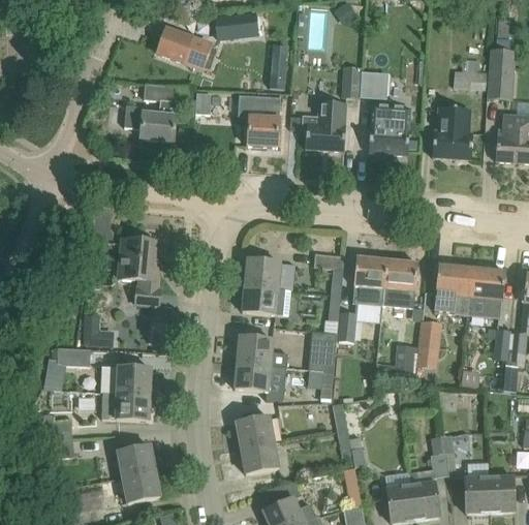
[(214,17),(217,40),(258,35),(255,11),(214,17)]
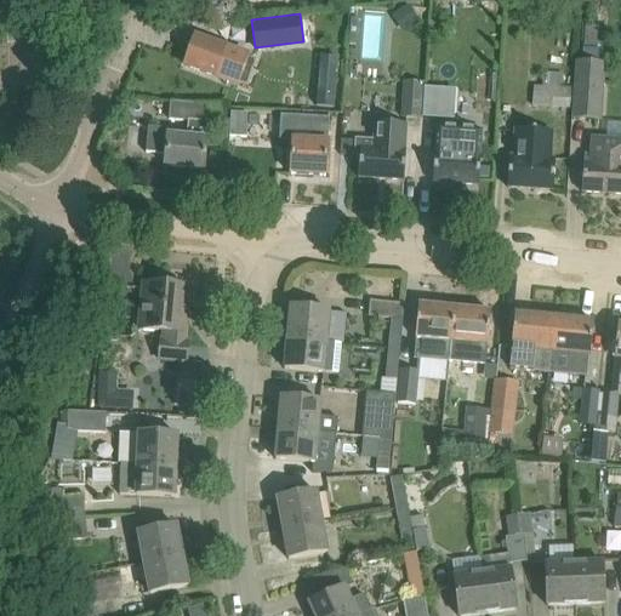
[(228,47),(229,45),(195,33),(184,62),(218,74),(238,81),(248,55),(228,47)]
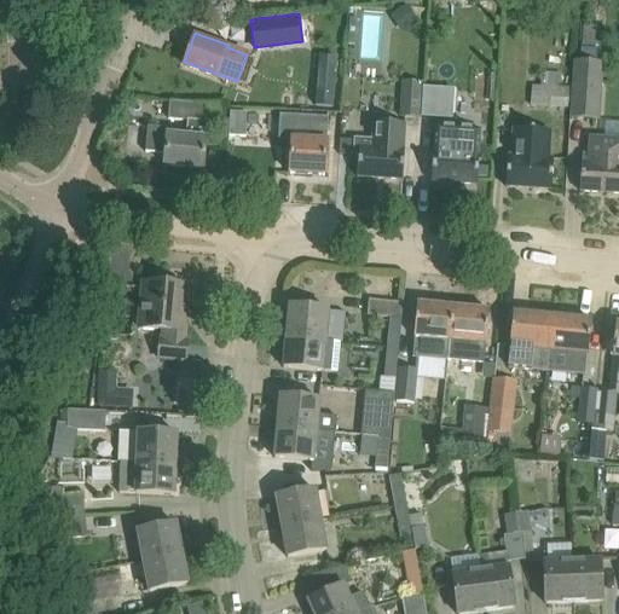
[(316,102),(333,103),(336,53),(319,52),(316,102)]
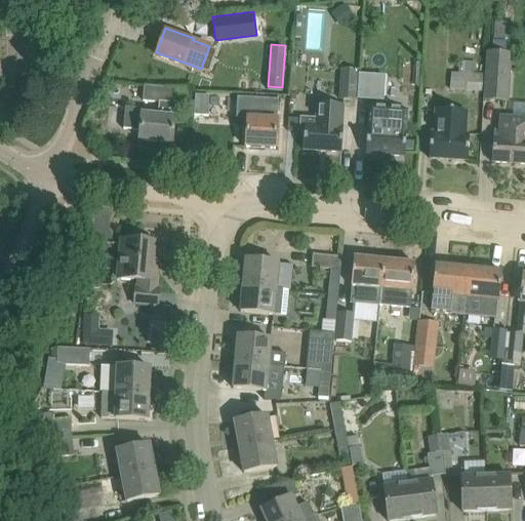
[(484,96),(508,97),(511,48),(487,47),(484,96)]
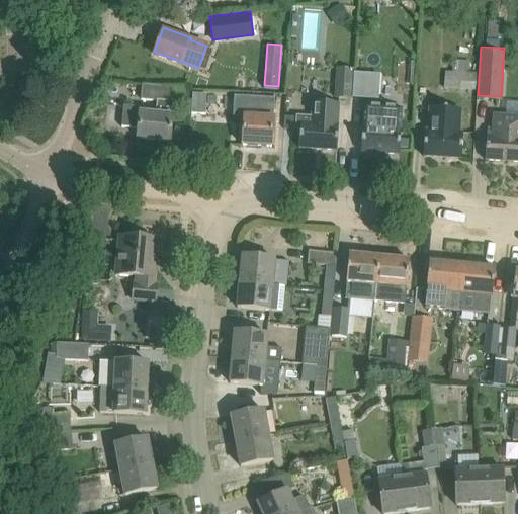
[(445,69),(444,77),(460,78),(460,86),(476,87),(477,71),(468,71),(469,59),(453,58),(452,70),(445,69)]
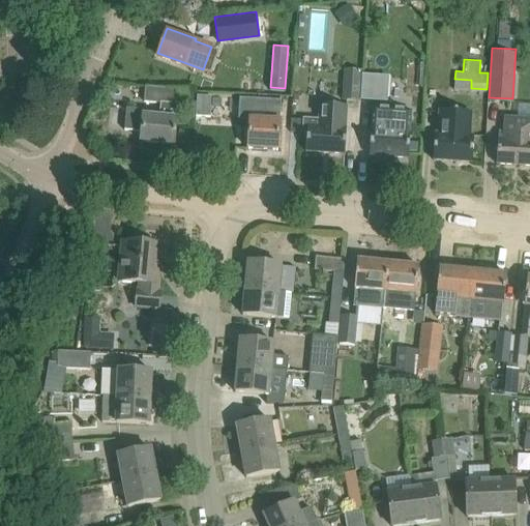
[(344,65),(342,97),(360,98),(360,95),(361,70),(362,66),(344,65)]
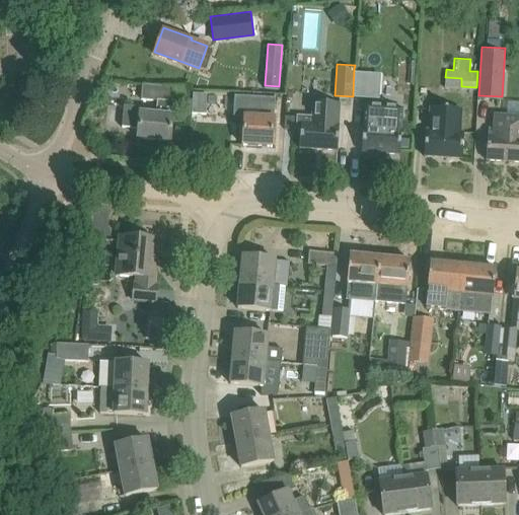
[(353,93),(378,94),(380,71),(354,69),(353,93)]
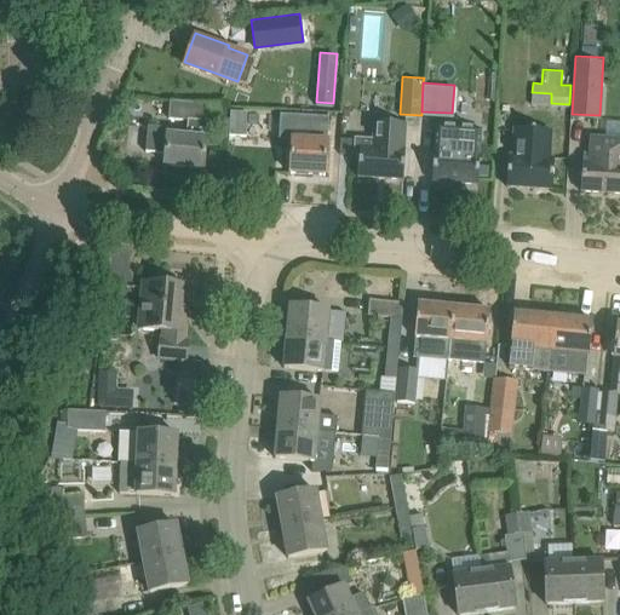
[(187,133),(168,132),(170,125),(148,122),(145,149),(166,151),(165,161),(204,165),(207,136),(206,136),(210,102),(171,98),(168,115),(188,118),(187,133)]
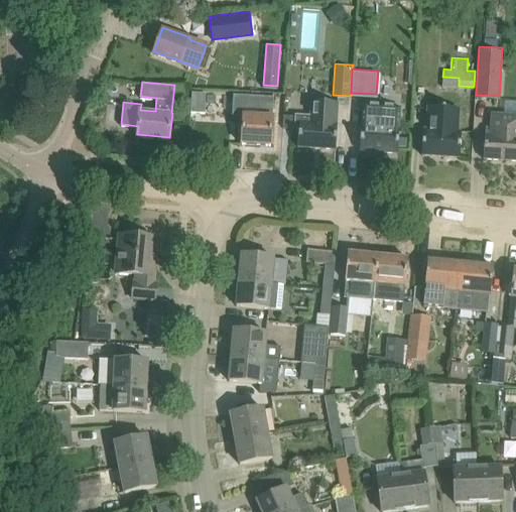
[(191,91),(190,110),(205,111),(206,91),(191,91)]
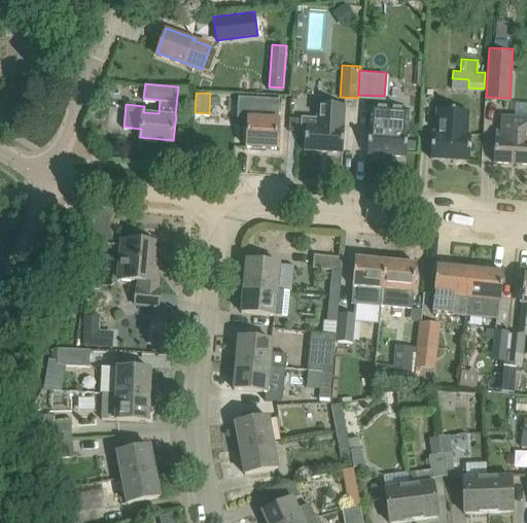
[(238,95),(237,116),(248,117),(248,126),(243,125),(242,139),(247,139),(247,145),(277,146),(279,98),(238,95)]
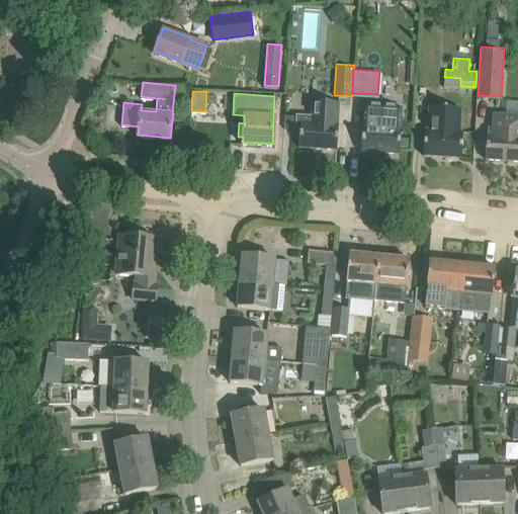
[(310,113),(296,112),(295,126),(300,126),(298,145),(337,148),(339,102),(313,100),(312,115),(310,114),(310,113)]
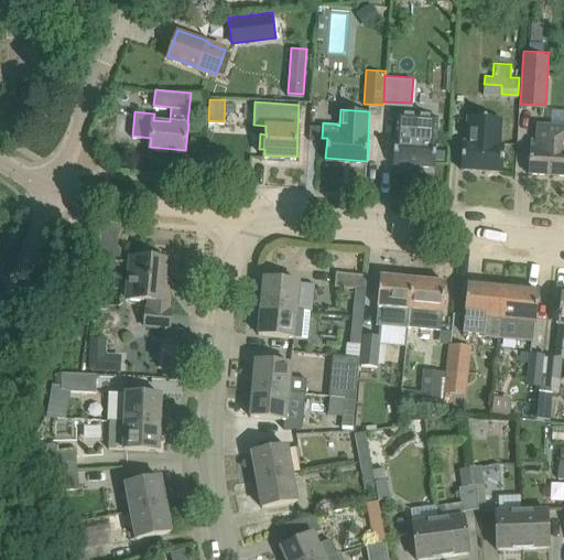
[(397,111),(393,162),(435,165),(436,115),(397,111)]
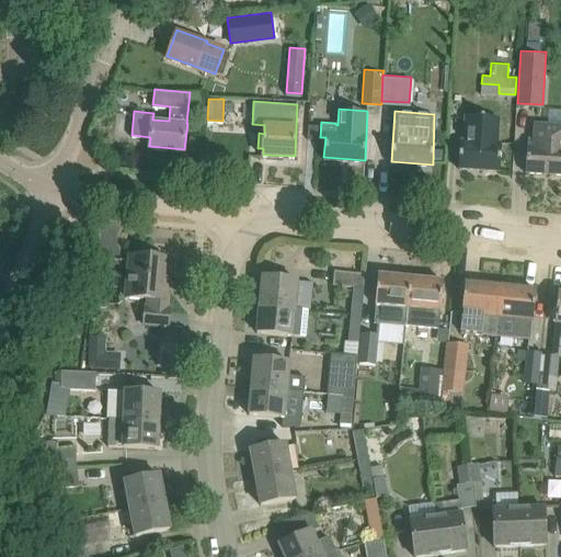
[(460,138),(458,166),(500,169),(502,140),(497,140),(499,116),(466,114),(464,138),(460,138)]
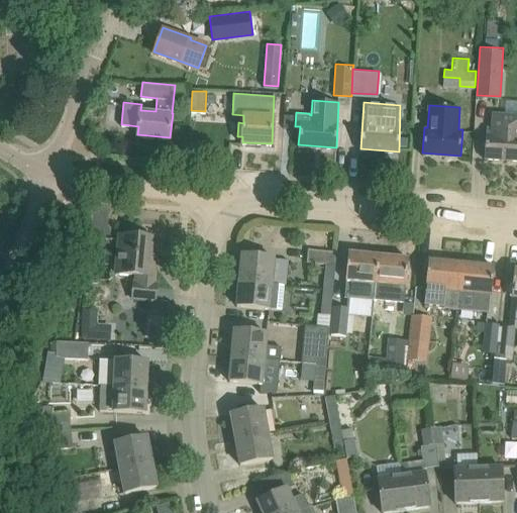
[(487,126),(485,157),(516,159),(516,114),(493,113),(492,126),(487,126)]
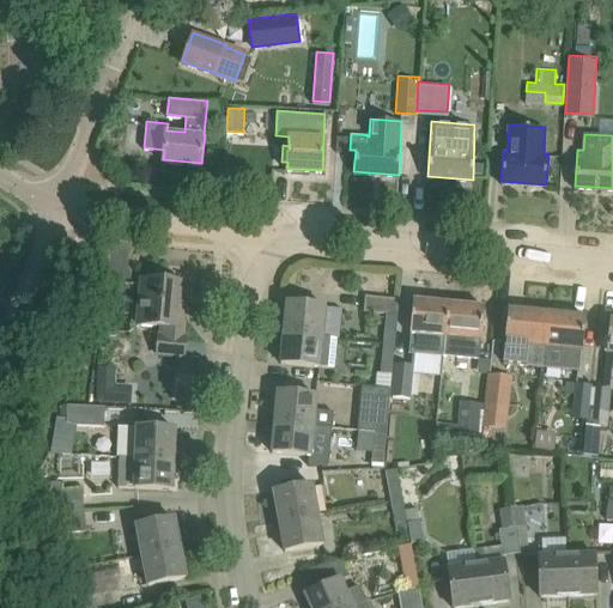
[(473,162),(473,171),(484,171),(484,162),(473,162)]
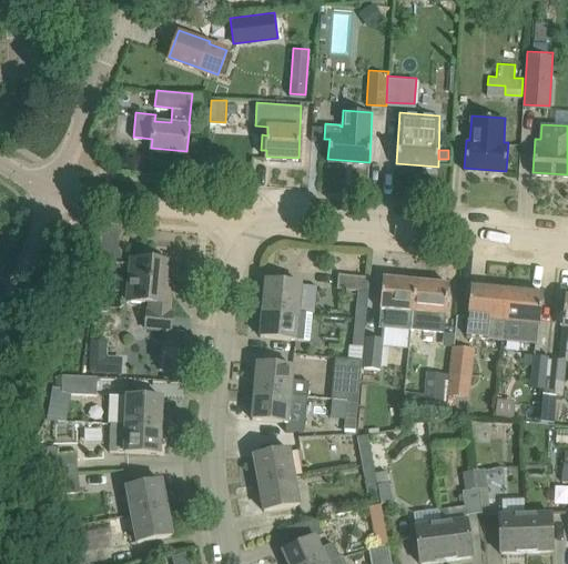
[(146,159),(135,157),(134,167),(145,169),(146,159)]
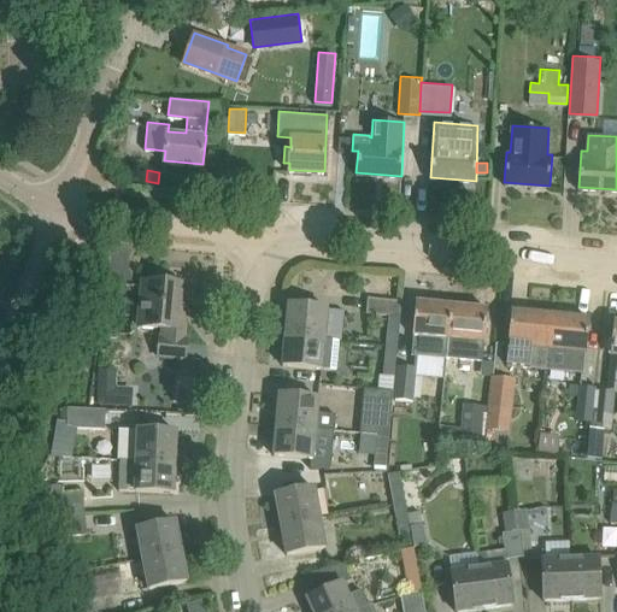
[(183,336),(186,313),(178,313),(181,281),(142,277),(139,323),(160,325),(158,353),(186,355),(188,337),(183,336)]
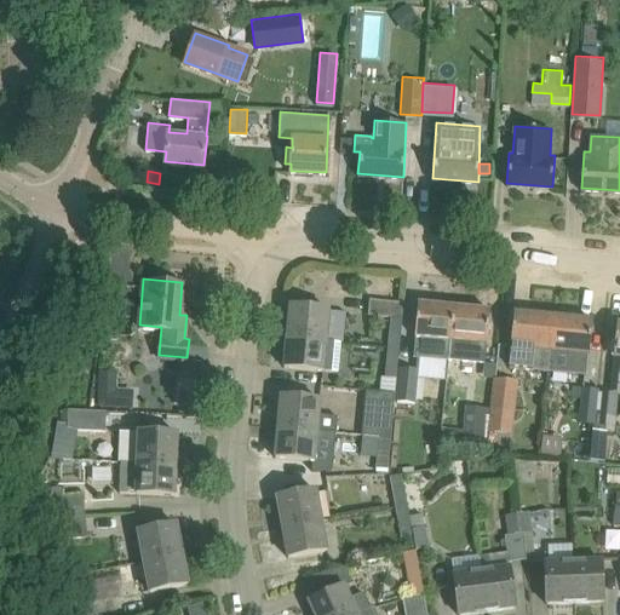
[(369,297),(368,312),(391,315),(389,333),(401,334),(403,300),(369,297)]
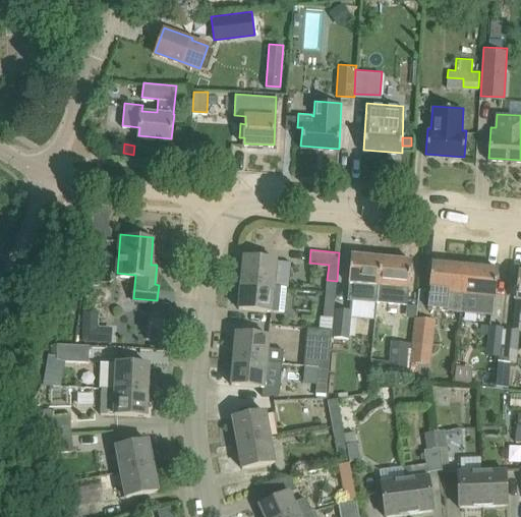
[(348,297),(377,300),(382,255),(351,252),(349,280),(348,297)]
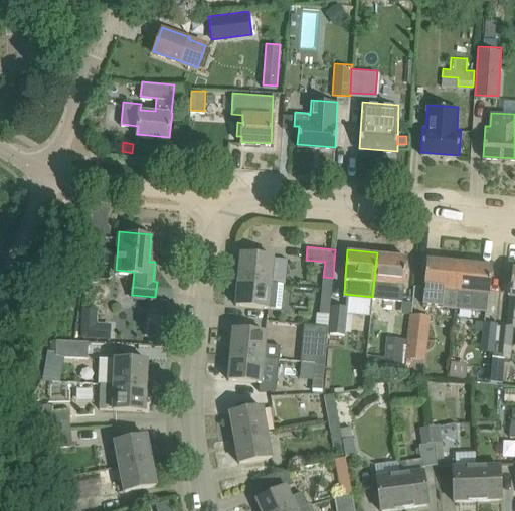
[(240,251),(238,278),(283,282),(285,282),(287,257),(240,251)]
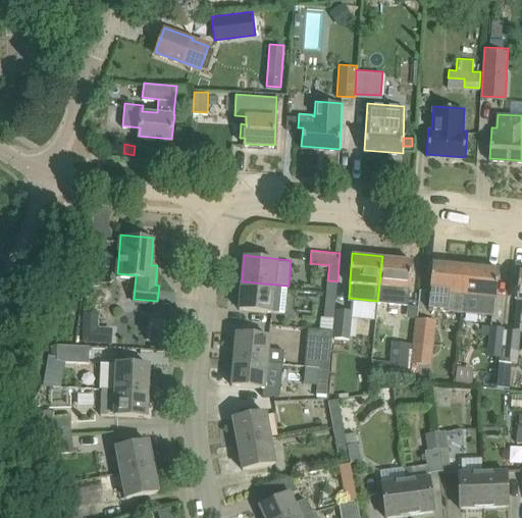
[(382,256),(377,301),(408,303),(410,287),(413,259),(382,256)]
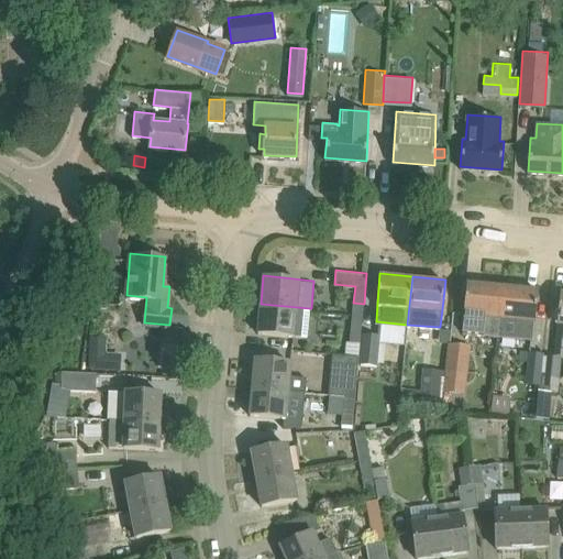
[(464,313),(462,331),(497,335),(499,316),(503,285),(466,282),(464,313)]
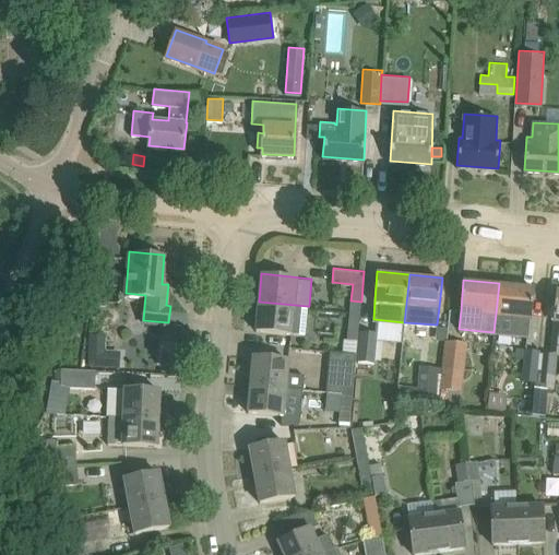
[(496,314),(494,332),(528,335),(531,317),(532,317),(535,286),(499,283),(496,314)]
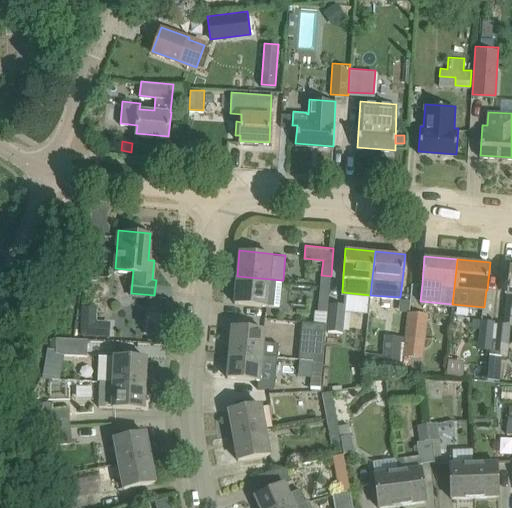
[(269,279),(237,276),(234,301),(279,305),(281,280),(269,279)]
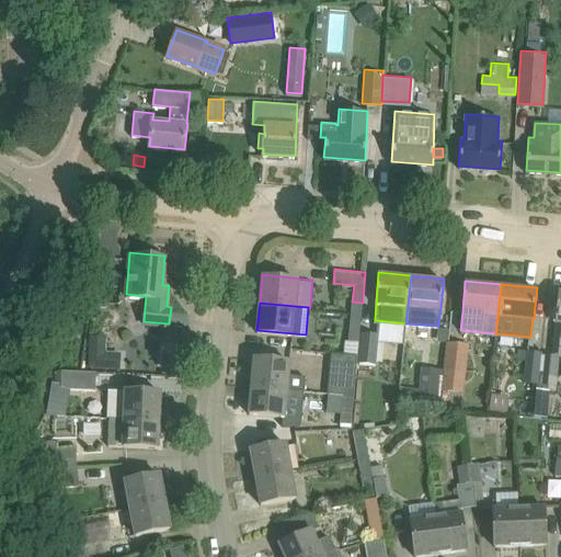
[(351,310),(348,339),(358,340),(362,311),(351,310)]
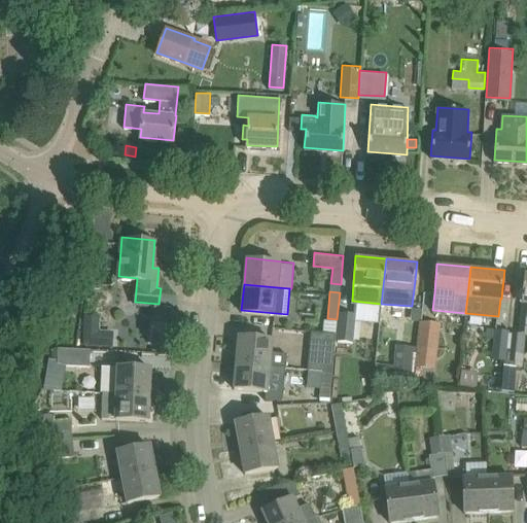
[(337,339),(352,340),(355,311),(340,310),(337,339)]
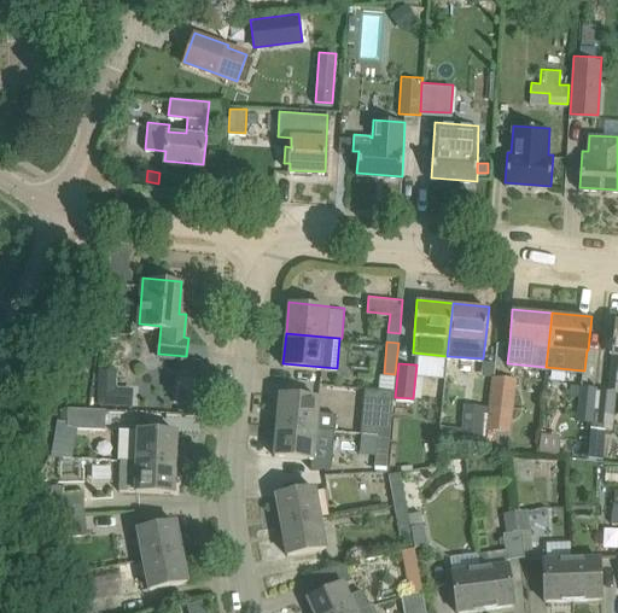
[(517,377),(494,374),(491,406),(490,410),(513,413),(517,377)]
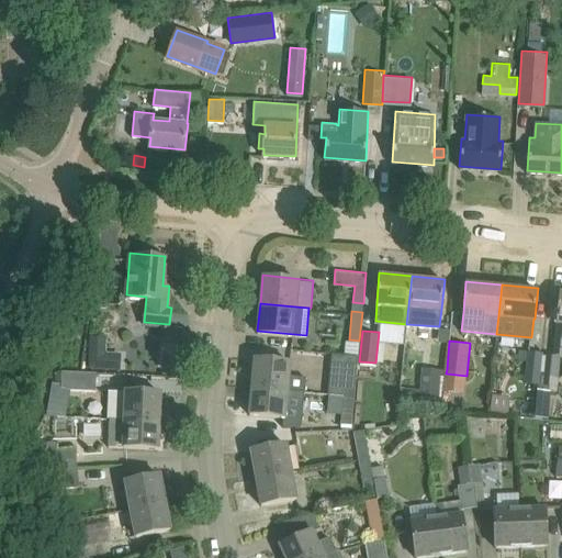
[(115,352),(89,349),(88,366),(115,367),(115,352)]
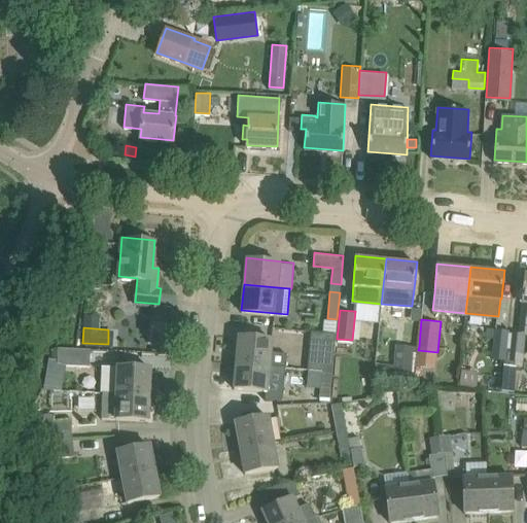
[(493,349),(504,350),(506,328),(495,327),(493,349)]
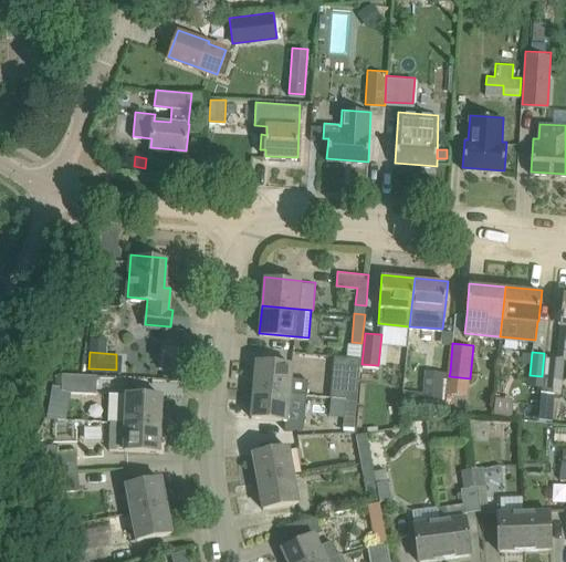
[(334,354),(333,368),(359,371),(360,356),(346,355),(334,354)]
